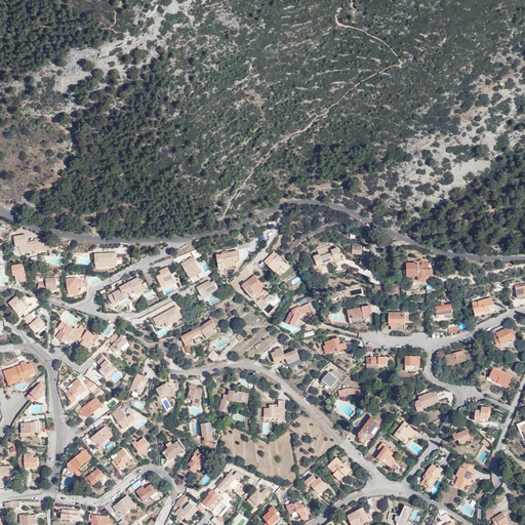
[(41,241),(41,239),(37,237),(34,238),(34,240),(27,241),(26,233),(13,236),(15,245),(18,244),(21,251),(30,249),(31,254),(37,253),(37,251),(44,250),(55,251),(57,244),(44,242),(41,241)]
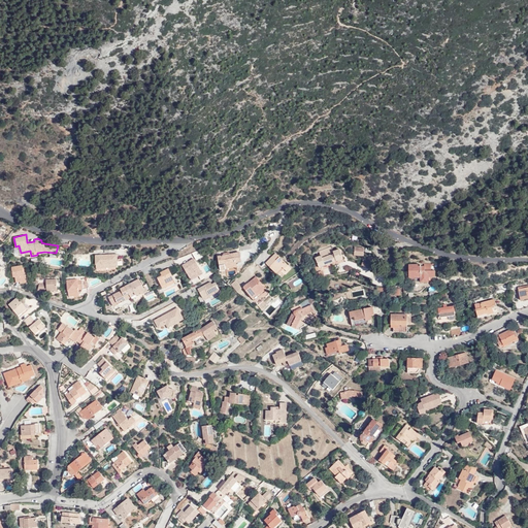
[(317,272),(320,271),(320,268),(343,260),(339,250),(334,252),(332,246),(320,252),(321,255),(315,258),(317,263),(314,265),(317,272)]
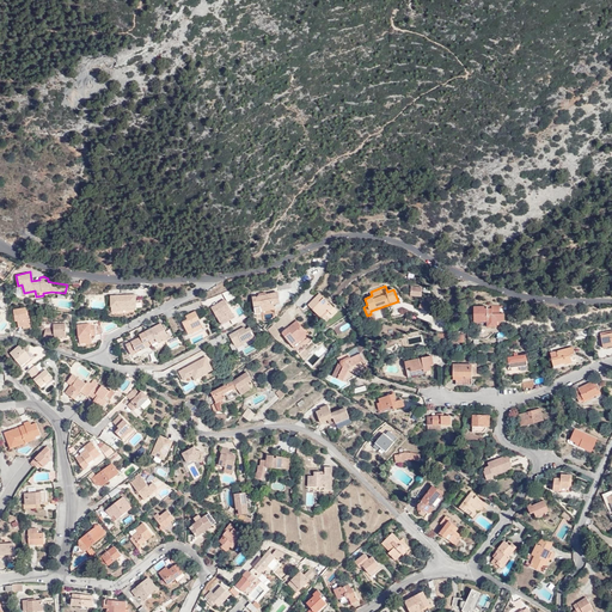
[(422,297),(422,288),(410,287),(410,297),(422,297)]
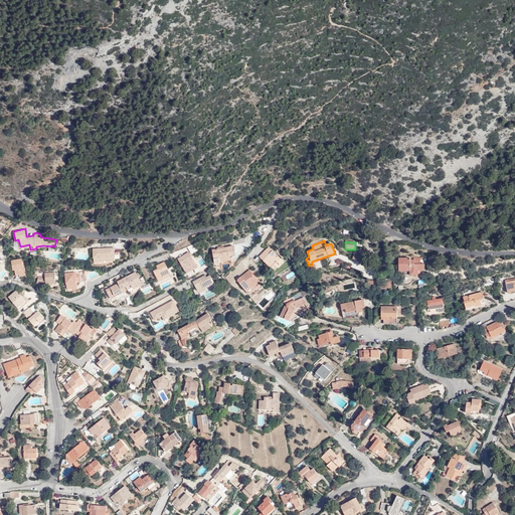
[(215,264),(220,262),(220,260),(230,256),(230,254),(235,253),(234,249),(233,245),(223,247),(217,248),(212,249),(215,264)]
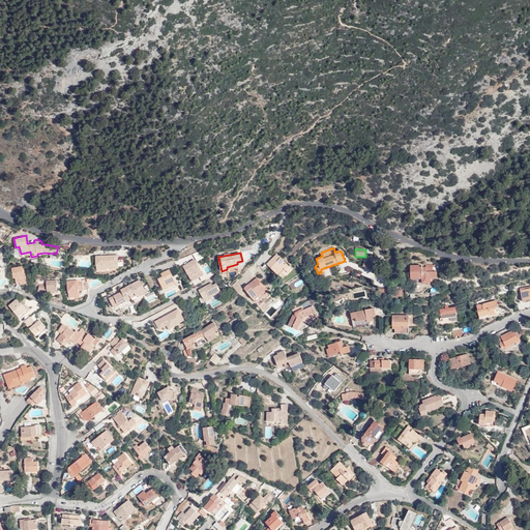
[(285,269),(289,266),(277,254),(267,263),(278,275),(285,269)]
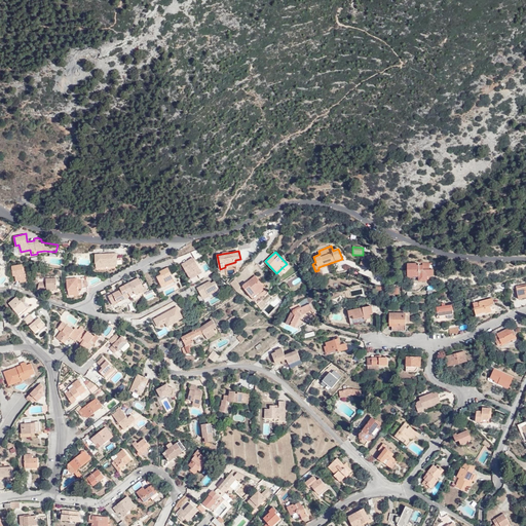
[(102,257),(102,266),(117,265),(117,253),(96,253),(96,257),(102,257)]
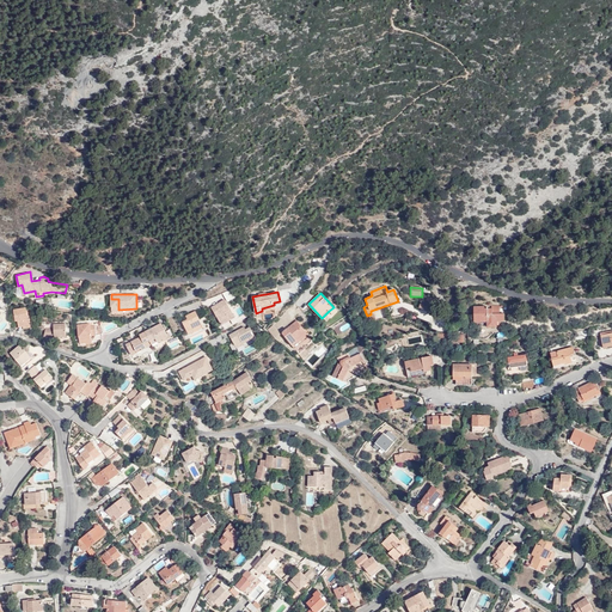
[(438,300),(428,297),(427,303),(422,301),(420,308),(432,313),(433,311),(438,312),(440,306),(436,305),(438,300)]
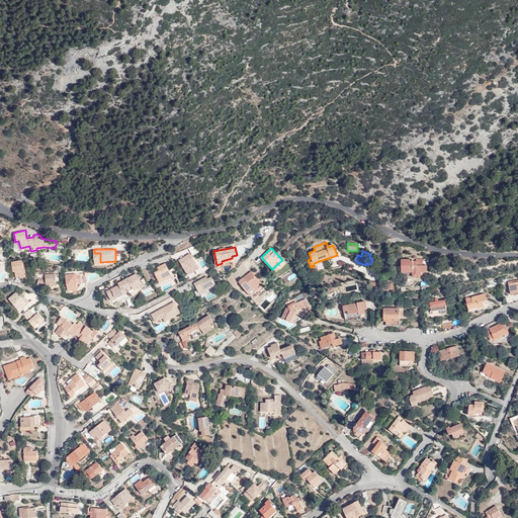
[(193,269),(194,271),(198,269),(190,254),(183,258),(185,261),(180,264),(186,273),(193,269)]
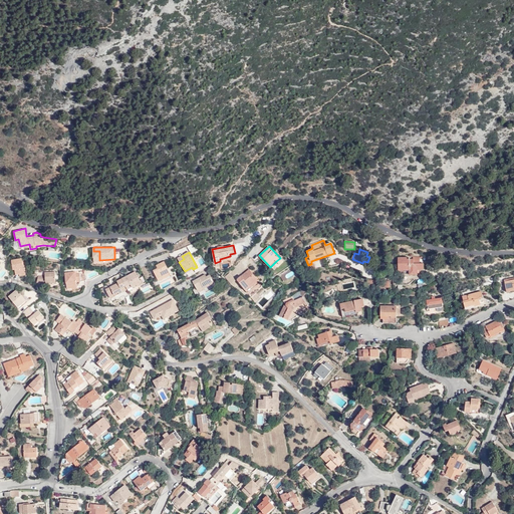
[(15,274),(19,273),(25,272),(24,267),(23,267),(21,258),(11,259),(12,269),(14,269),(15,274)]
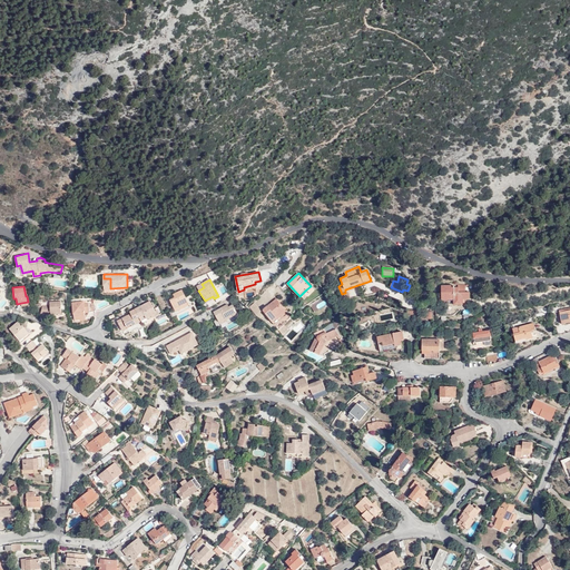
[(458,291),(458,287),(454,288),(454,286),(441,286),(441,302),(453,302),(453,304),(462,304),(463,300),(469,300),(469,293),(464,292),(464,291),(458,291)]
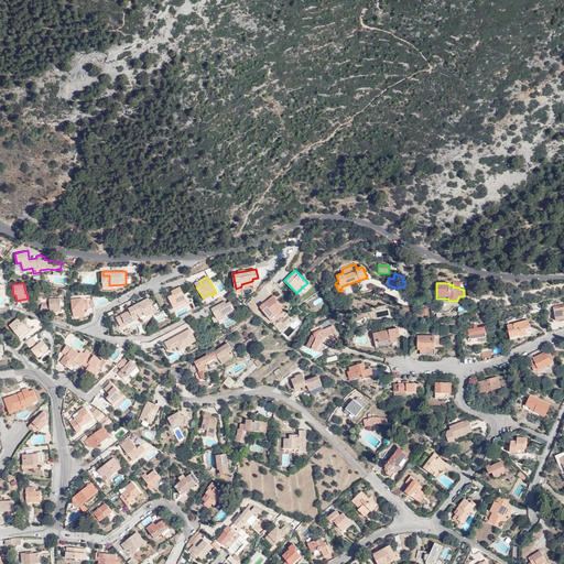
[(176,303),(186,299),(181,286),(171,291),(173,294),(169,297),(174,308),(179,306),(176,303)]
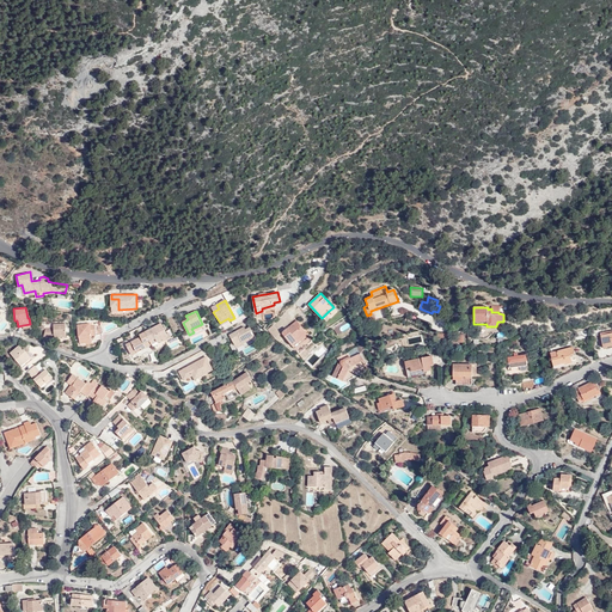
[(43,336),(50,336),(50,334),(66,334),(66,323),(54,323),(54,326),(46,328),(43,336)]
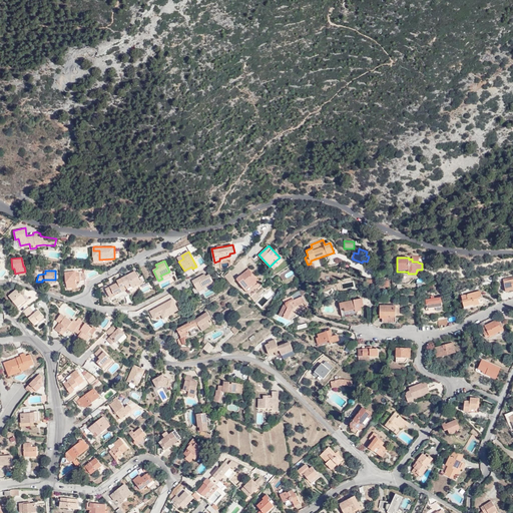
[(76,279),(80,278),(80,273),(76,273),(75,271),(65,272),(67,287),(76,287),(76,281),(76,279)]
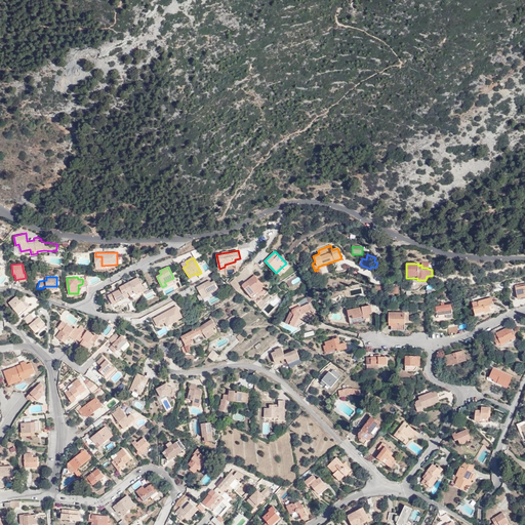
[(254,280),(252,277),(241,285),(253,299),(267,288),(257,278),(254,280)]
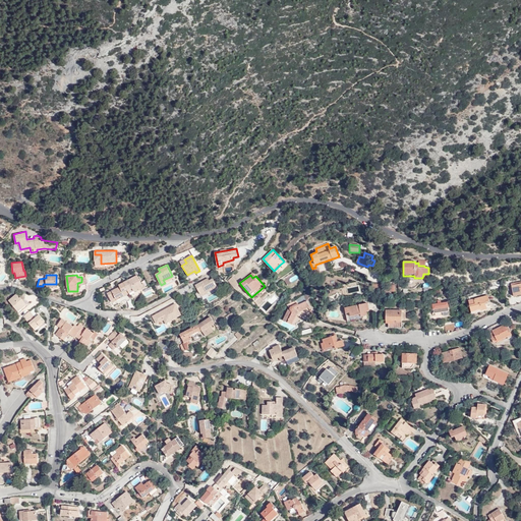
[(119,287),(116,289),(116,290),(114,292),(113,290),(107,294),(111,301),(115,299),(116,300),(124,296),(122,292),(127,290),(127,291),(132,288),(133,291),(142,286),(137,276),(132,278),(133,279),(129,281),(128,280),(118,285),(119,287)]
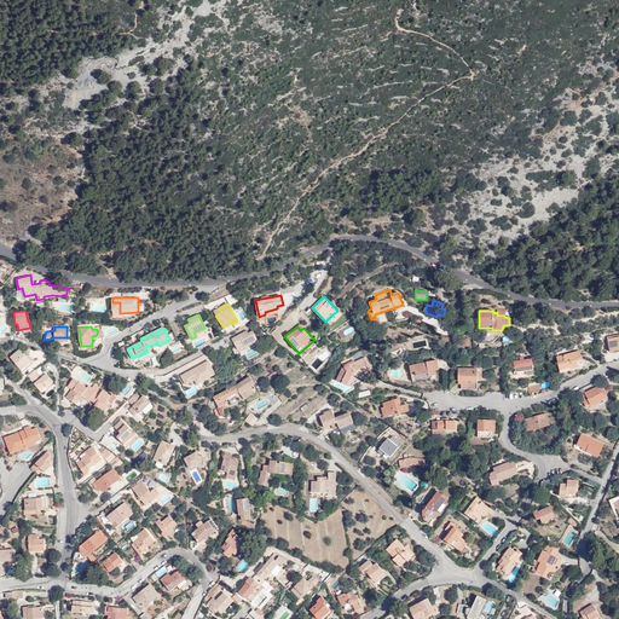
[(271,333),(278,342),(284,337),(276,328),(271,333)]
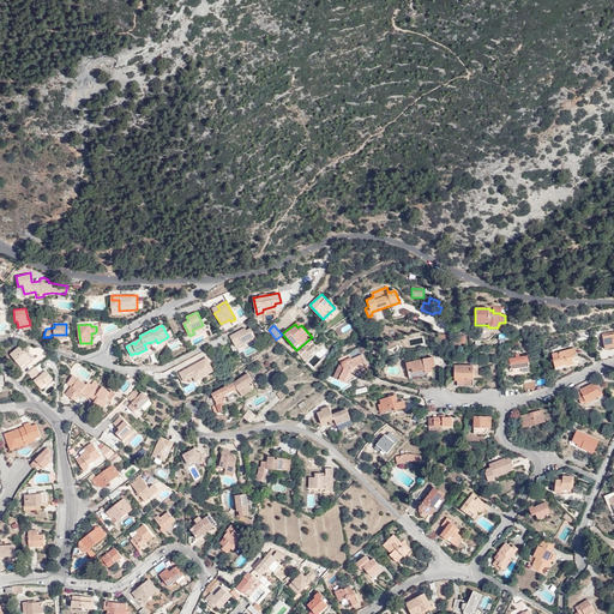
[(245,327),(234,333),(235,337),(232,338),(236,347),(246,341),(247,343),(256,338),(251,329),(247,331),(245,327)]
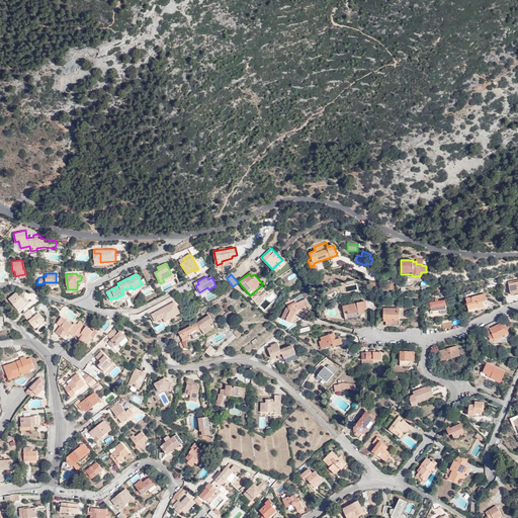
[(511,294),(517,293),(517,281),(509,283),(511,294)]
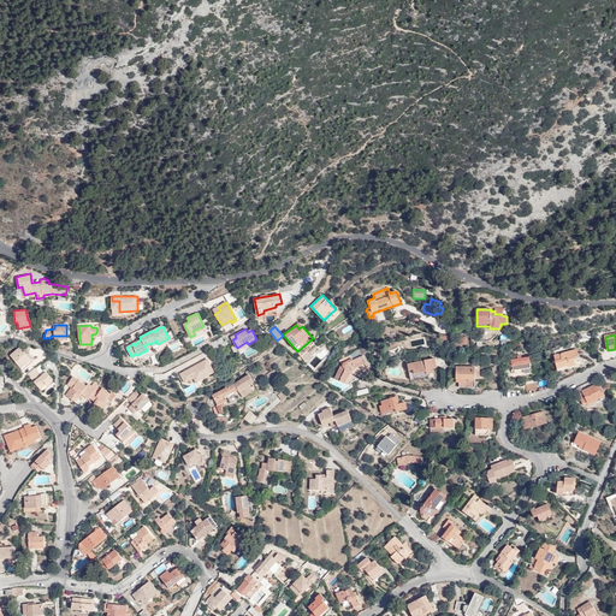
[(18,365),(22,369),(31,361),(24,351),(23,353),(19,348),(11,356),(16,362),(18,360),(19,362),(18,365)]
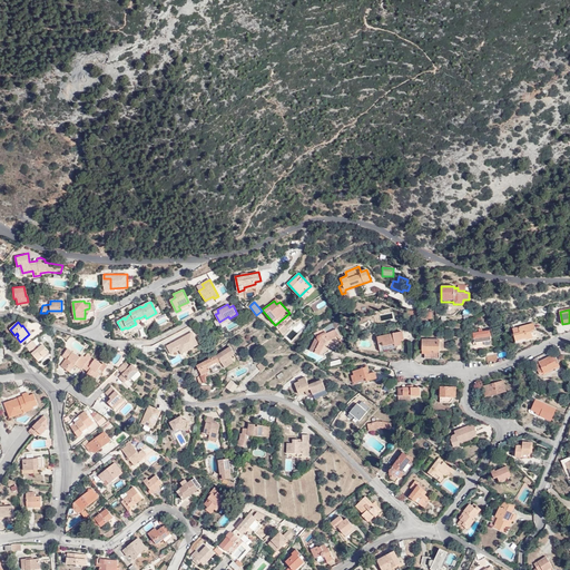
[(322,327),(323,330),(325,334),(334,330),(335,330),(338,326),(335,322),(322,327)]
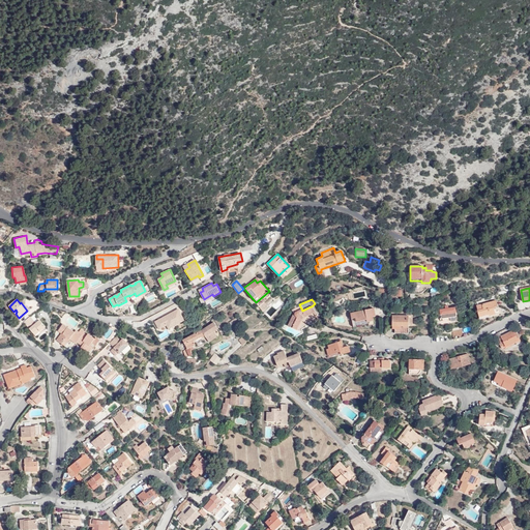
[(497,305),(496,300),(476,305),(479,317),(488,314),(488,316),(495,314),(493,306),(497,305)]
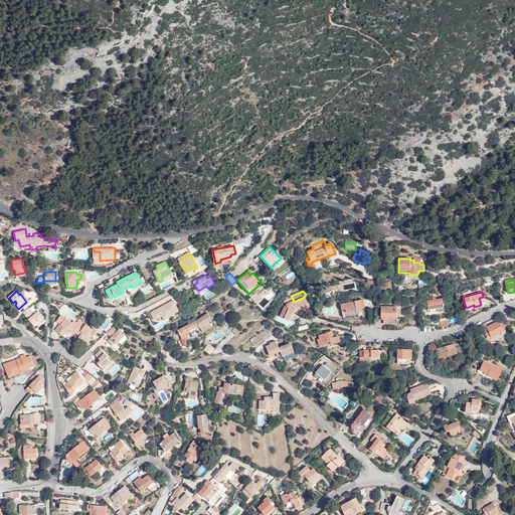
[(504,303),(514,299),(514,296),(513,293),(501,295),(504,303)]
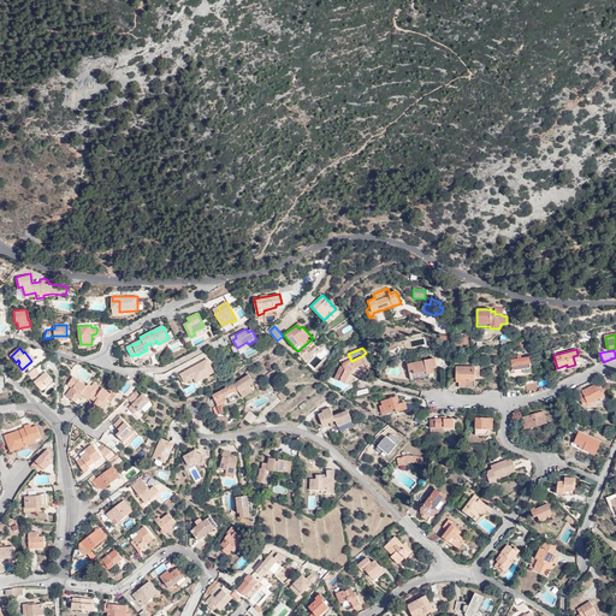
[(312,356),(308,351),(301,356),(306,361),(312,356)]
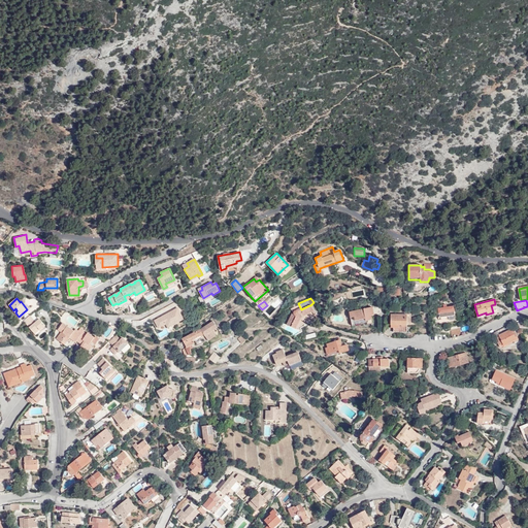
[(301,309),(299,305),(290,308),(292,312),(286,324),(295,329),(295,331),(296,333),(297,333),(301,331),(299,328),(317,319),(314,310),(312,310),(310,305),(309,305),(301,309)]
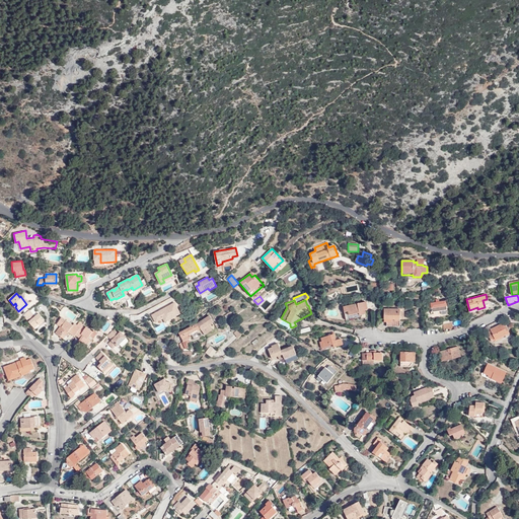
[(446,300),(428,303),(428,306),(431,306),(432,311),(447,309),(446,300)]
